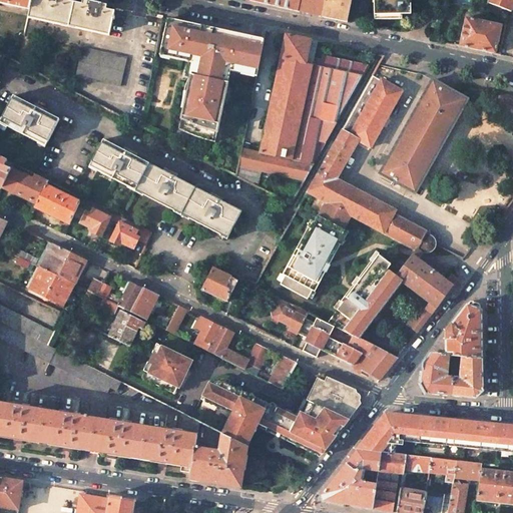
[(0,0),(0,3),(4,4),(30,10),(32,0),(0,0)]
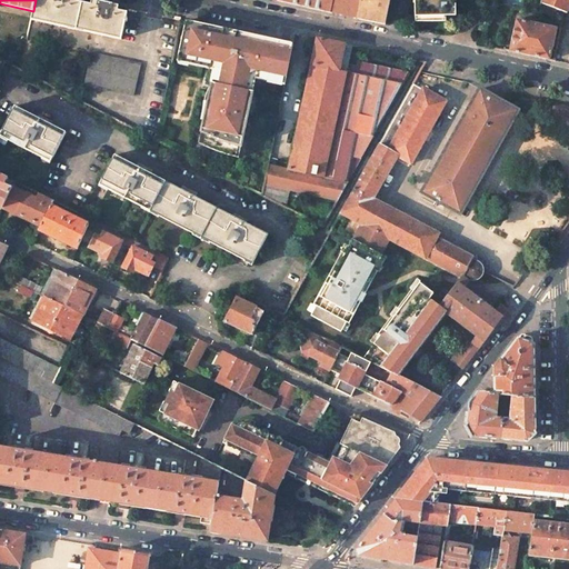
[(36,0),(33,11),(31,20),(121,40),(125,21),(127,22),(128,19),(126,18),(127,13),(111,10),(112,6),(105,3),(98,2),(97,7),(67,0),(36,0)]
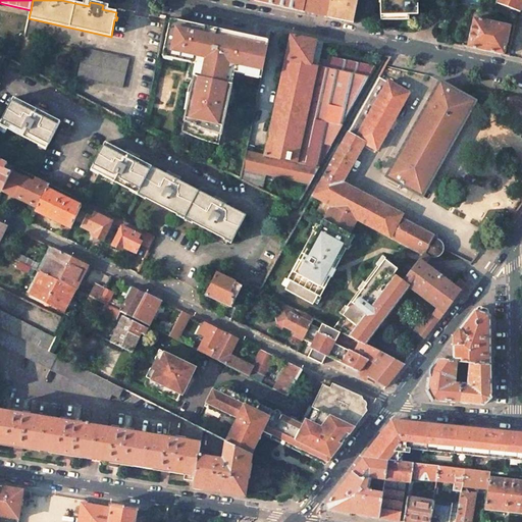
[(250,0),(268,4),(270,4),(292,9),(313,13),(314,13),(320,15),(326,17),(329,2),(321,0),(250,0)]
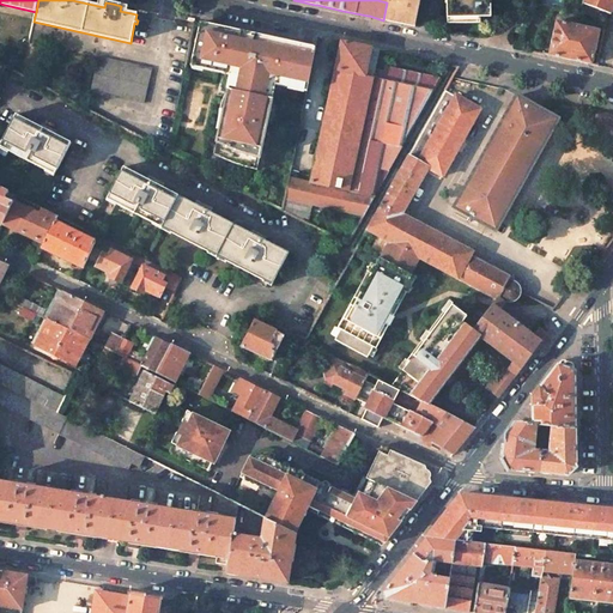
[(387,0),(387,2),(383,20),(399,23),(414,26),(419,0),(387,0)]
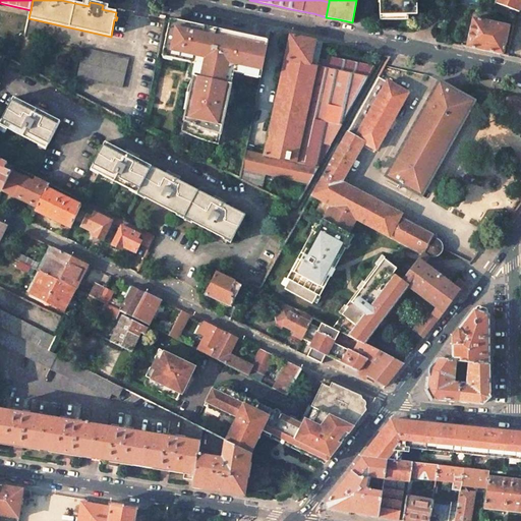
[(416,0),(380,0),(380,20),(408,19),(408,15),(417,14),(416,0)]
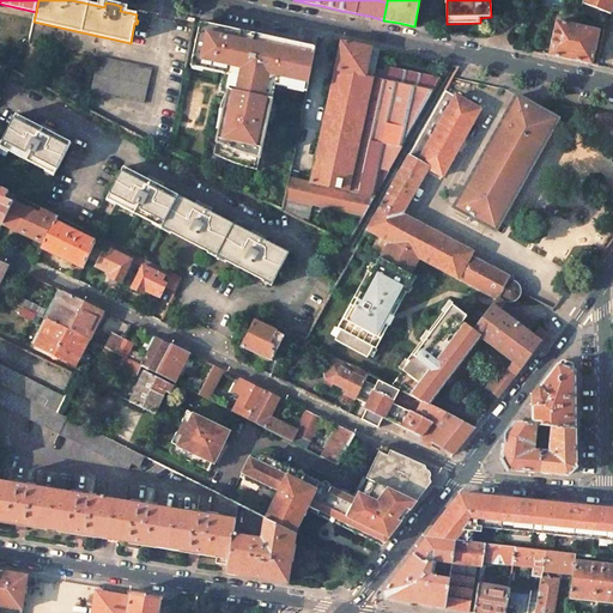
[(612,0),(582,0),(578,12),(605,20),(612,23),(612,0)]
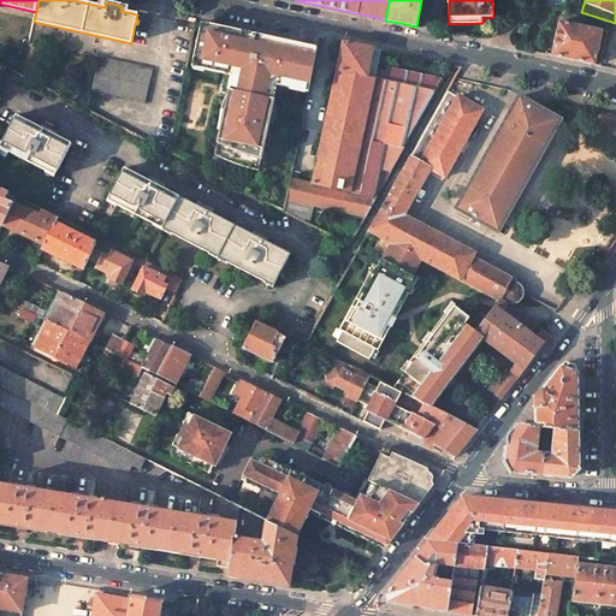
[(527,35),(531,19),(521,18),(517,33),(527,35)]
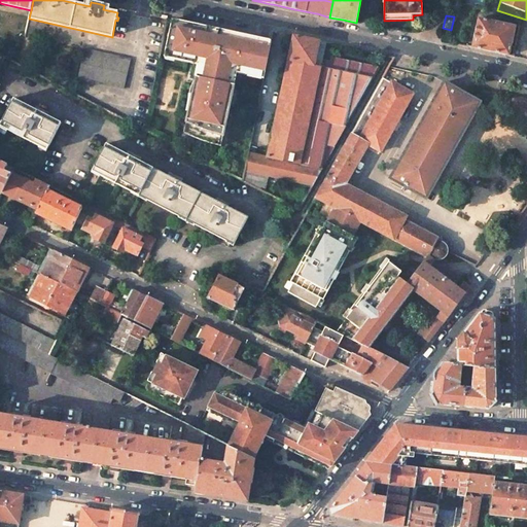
[(526,20),(520,18),(517,36),(526,39),(526,20)]
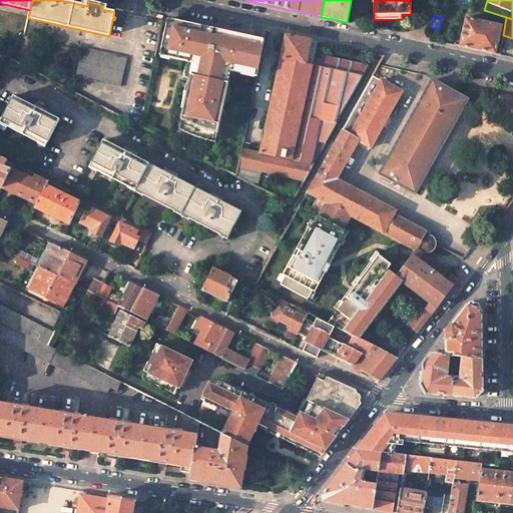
[(501,26),(465,18),(459,46),(495,54),(501,26)]
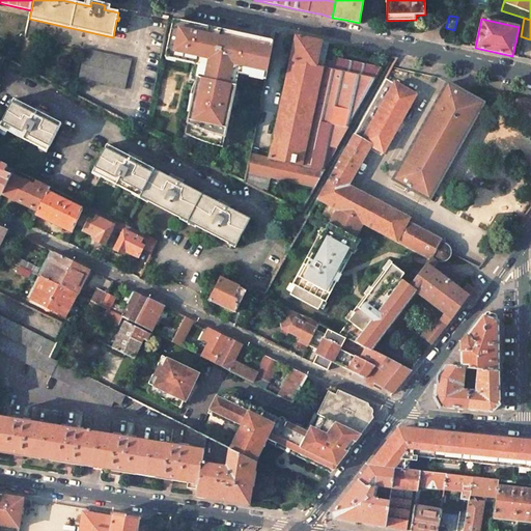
[(197,90),(194,105),(190,104),(190,106),(189,109),(189,112),(190,114),(187,124),(192,126),(190,137),(198,140),(203,142),(214,145),(215,145),(215,146),(216,146),(217,146),(218,146),(219,146),(219,147),(220,147),(221,147),(222,147),(223,147),(239,74),(250,77),(266,80),(273,42),(219,30),(212,28),(202,26),(172,20),(165,52),(176,54),(174,60),(183,62),(184,56),(194,58),(205,61),(199,90),(197,90)]
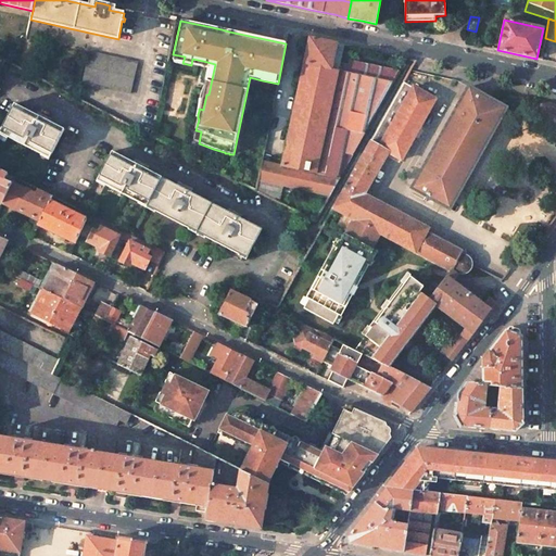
[(337,43),(310,37),(303,65),(331,71),(338,72),(344,46),(337,43)]
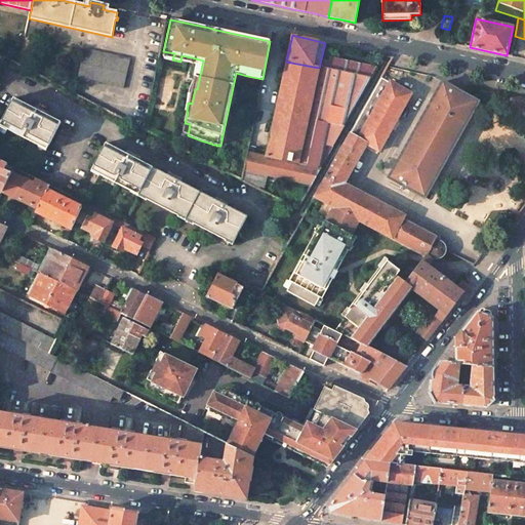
[(130,59),(84,49),(77,78),(123,88),(130,59)]
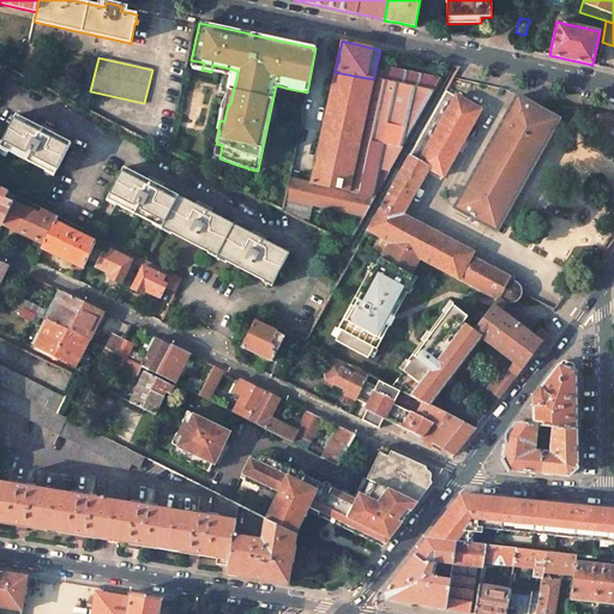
[(366,78),(335,72),(311,184),(349,191),(373,79),(366,78)]
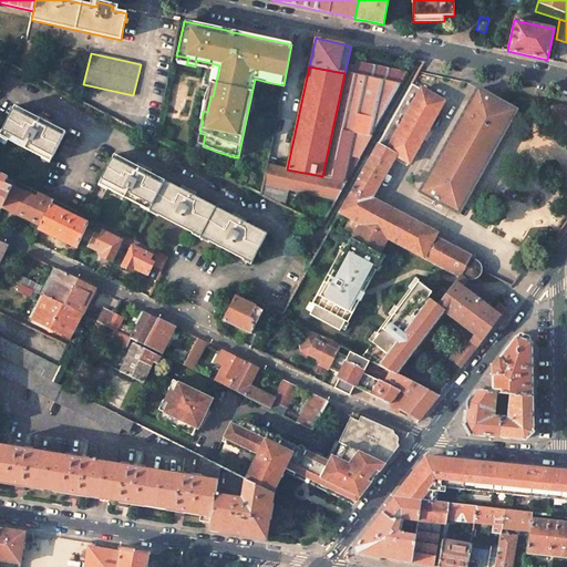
[(401,83),(344,73),(322,176),(347,181),(401,83)]
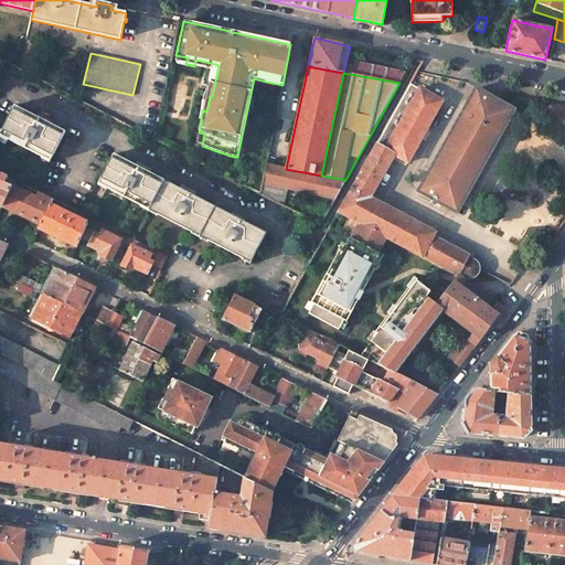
[(415,86),(411,84),(376,144),(386,150),(419,89),(415,86)]
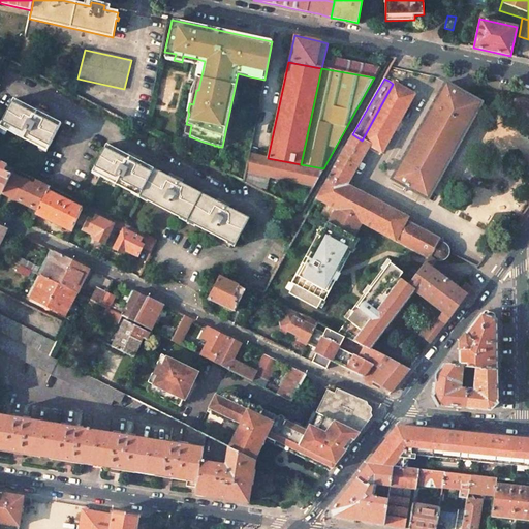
[(414,95),(394,83),(393,84),(362,141),(370,145),(381,152),(414,95)]
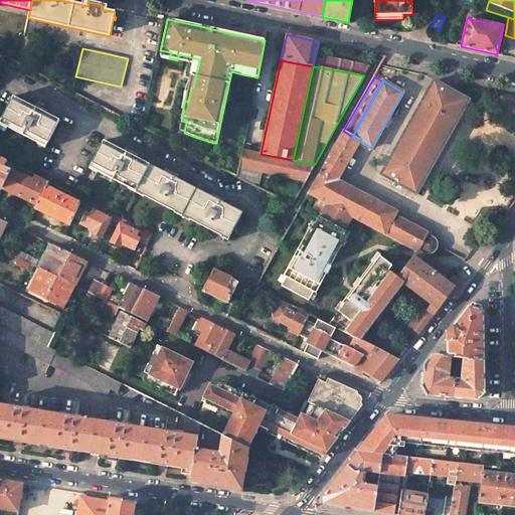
[(388,161),(381,174),(416,194),(469,101),(456,93),(435,80),(421,103),(388,161)]
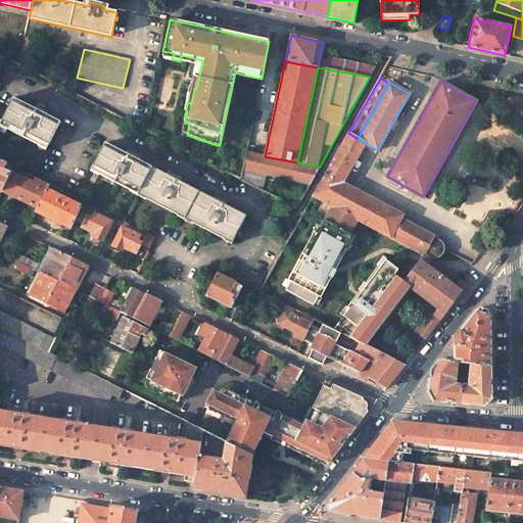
[(34,108),(13,97),(0,124),(0,127),(6,130),(7,129),(39,145),(39,147),(46,150),(60,122),(34,108)]
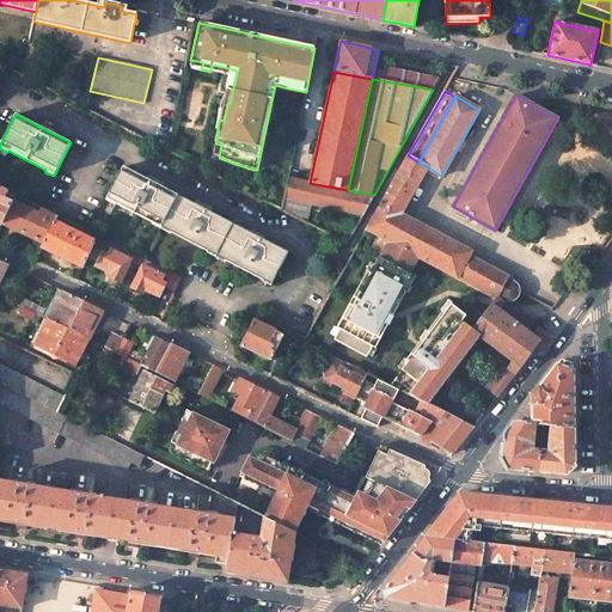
[(418,163),(408,155),(366,230),(390,243),(420,258),(450,275),(458,279),(470,256),(471,252),(401,214),(426,171),(428,167),(418,163)]
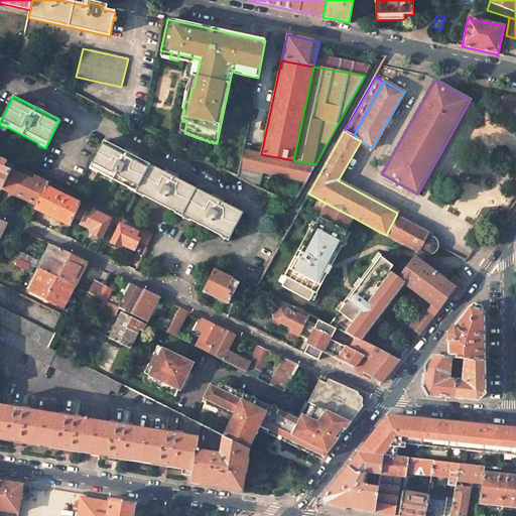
[(117,147),(104,141),(89,169),(97,172),(97,171),(129,188),(128,189),(143,197),(143,196),(175,212),(174,213),(189,221),(189,220),(222,236),(221,237),(228,241),(243,213),(228,205),(172,176),(117,147)]
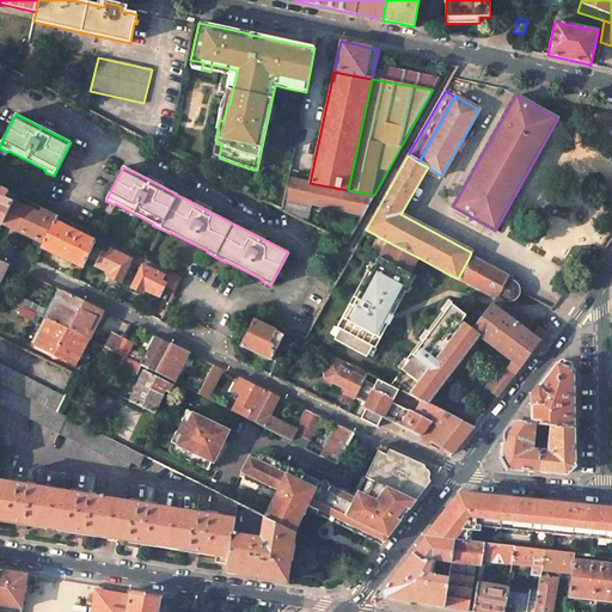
[(441,176),(428,167),(426,171),(440,179),(441,176)]
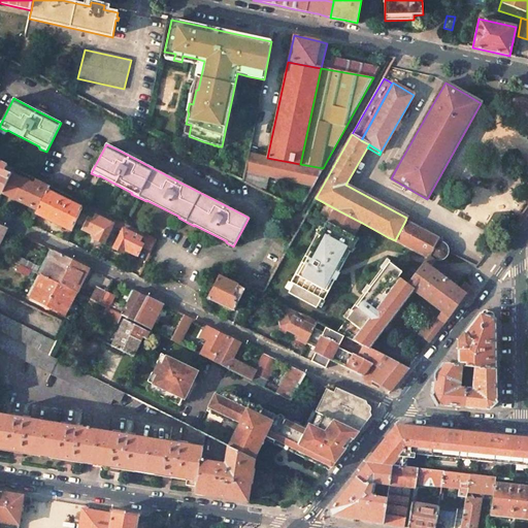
[(267,158),(249,154),(245,171),(269,176),(312,186),(323,168),(300,164),(267,158)]
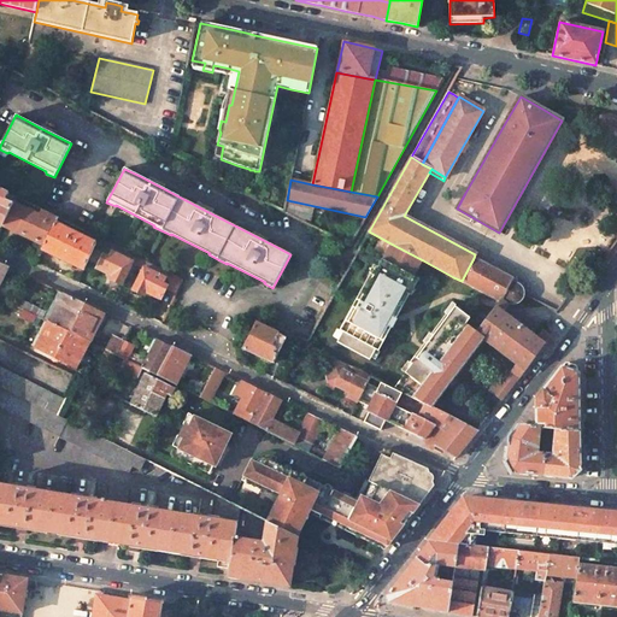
[(9,194),(0,189),(0,223),(3,225),(13,204),(13,203),(16,198),(9,194)]
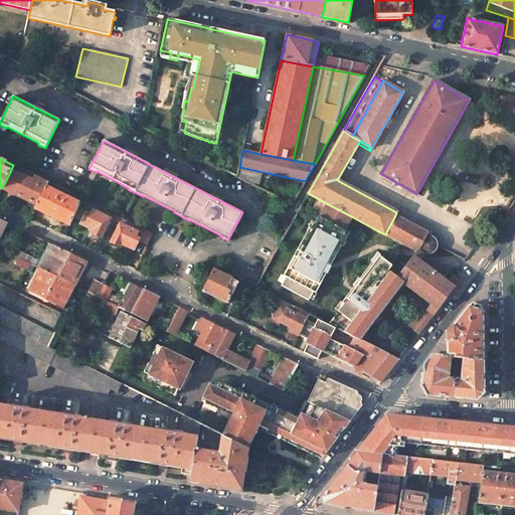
[(29,172),(13,165),(11,169),(27,176),(29,172)]
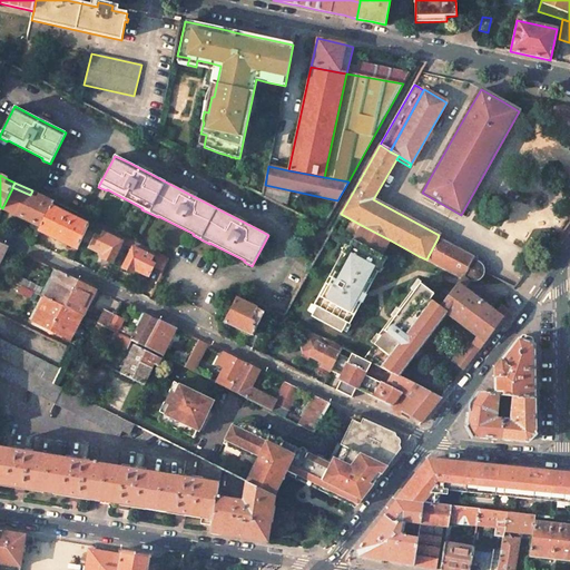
[(291,190),(265,185),(263,196),(286,207),(291,190)]
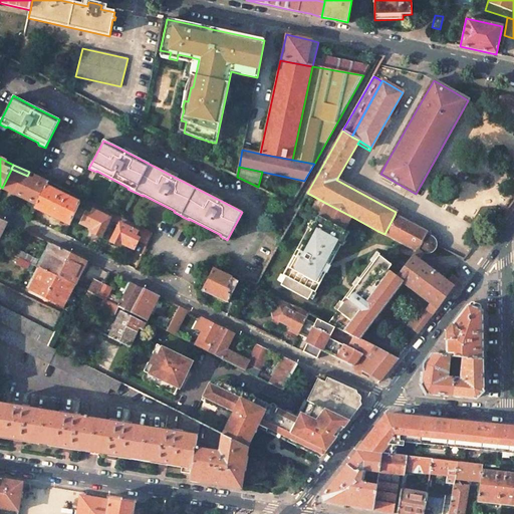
[(48,182),(35,175),(33,179),(27,176),(11,169),(11,170),(2,188),(37,205),(46,186),(48,182)]
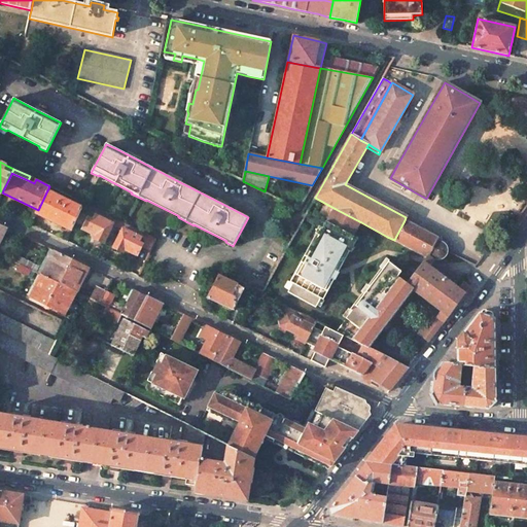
[(81,208),(47,190),(38,210),(36,213),(71,231),(81,208)]
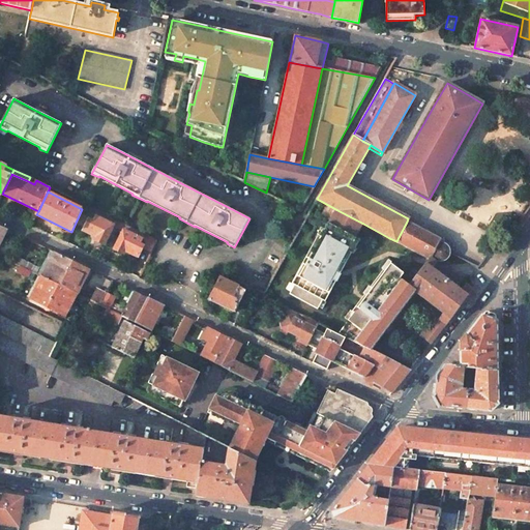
[(116,221),(94,209),(92,214),(96,216),(114,225),(116,221)]
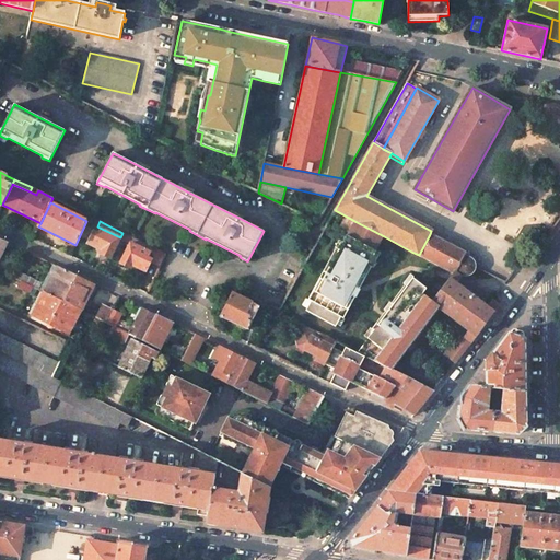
[(384,236),(357,222),(349,236),(347,236),(339,251),(337,248),(324,272),(326,273),(323,280),(321,279),(308,300),(311,301),(305,311),(335,327),(340,317),(342,318),(354,298),(352,296),(357,288),(360,290),(372,268),(369,267),(376,253),(375,252),(384,236)]
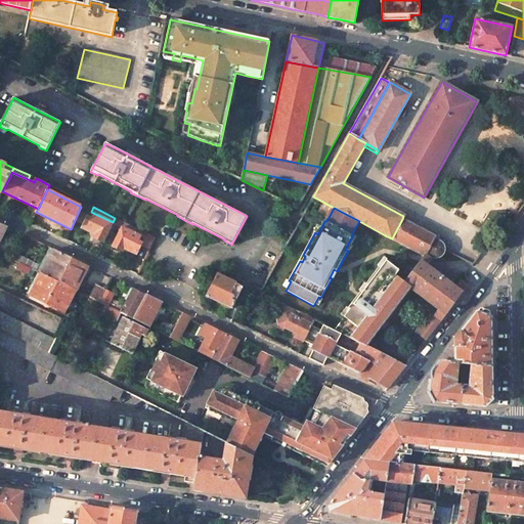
[(113,222),(95,214),(93,219),(88,217),(83,227),(92,232),(95,234),(94,236),(103,242),(113,222)]
